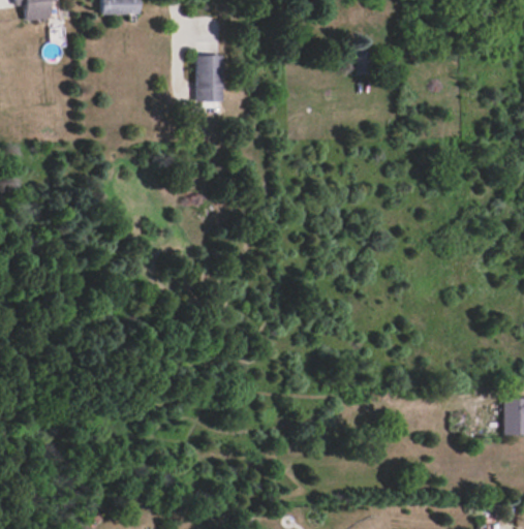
[(27,20),(51,18),(51,1),(56,0),(55,0),(16,0),(17,5),(26,4),(27,20)]
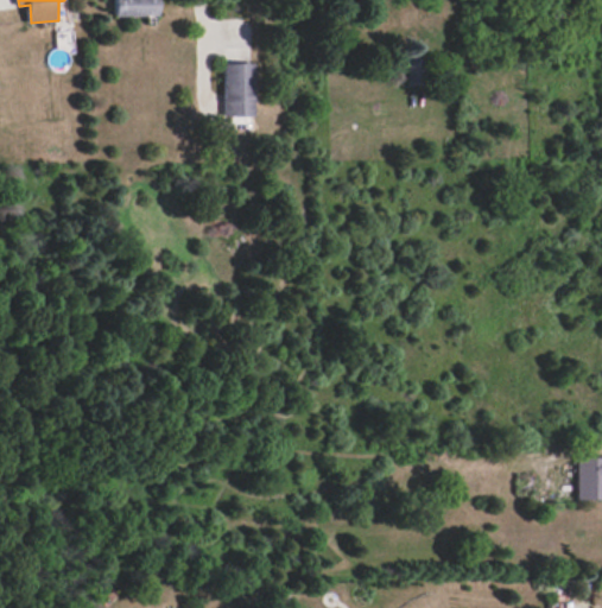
[(118,0),(118,16),(163,17),(162,0),(118,0)]
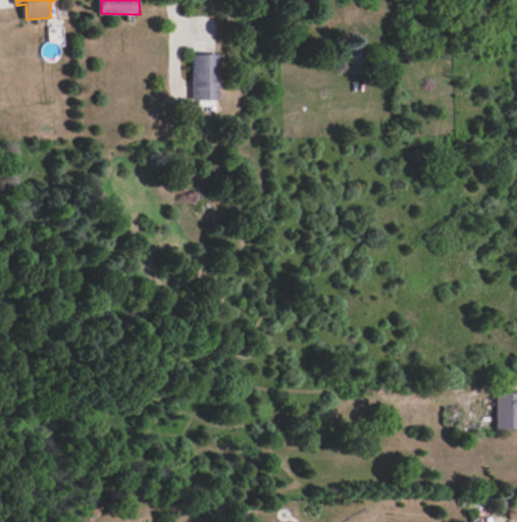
[(353,72),(366,72),(366,51),(353,51),(353,72)]
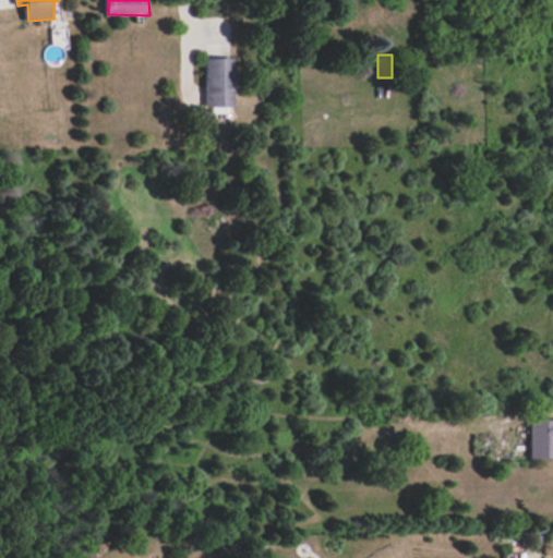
[(207,56),(236,56),(235,105),(207,105),(207,56)]
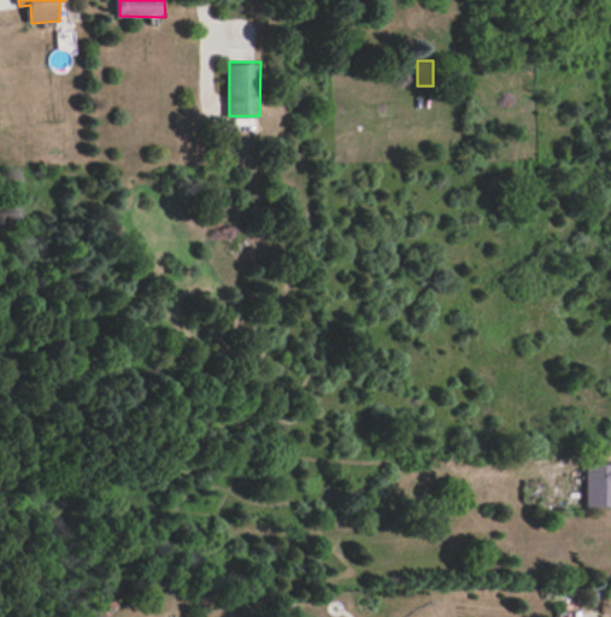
[(610,463),(588,464),(588,506),(610,505),(610,463)]
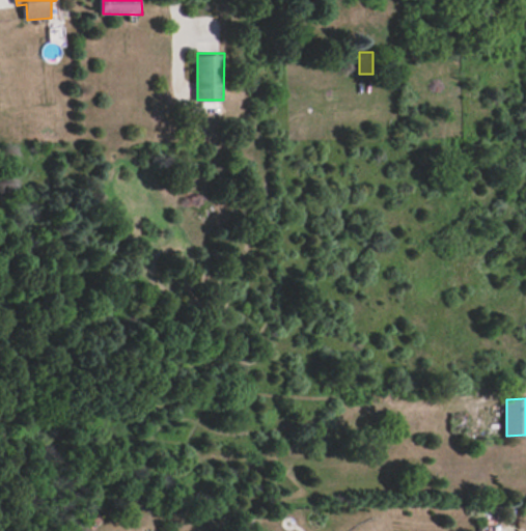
All buildings are outlined.
